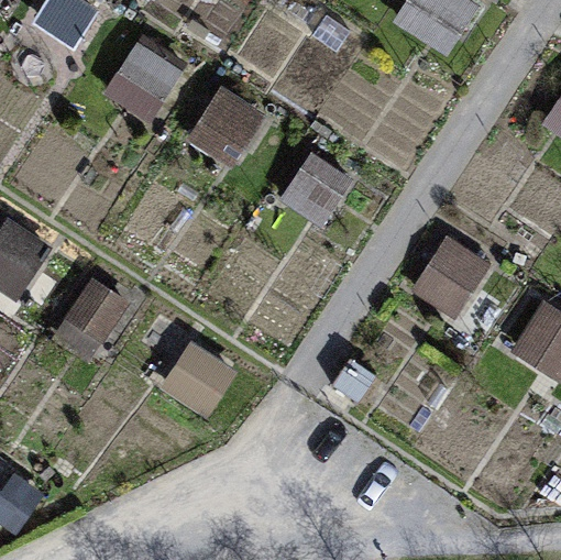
[(43,0),(28,31),(65,50),(90,0),(43,0)]
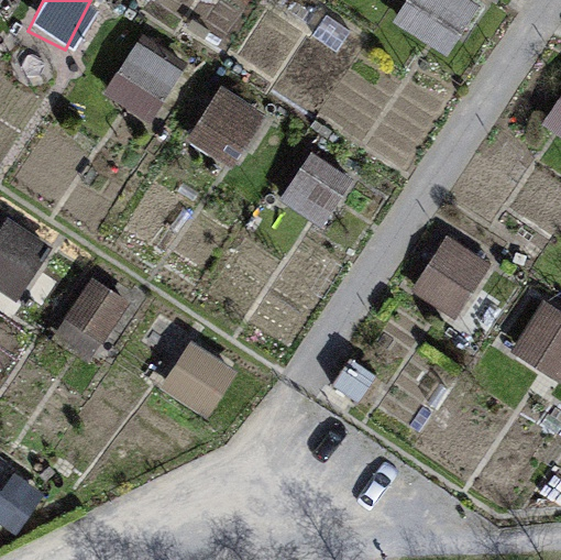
[(406,0),(394,28),(453,53),(475,0),(406,0)]
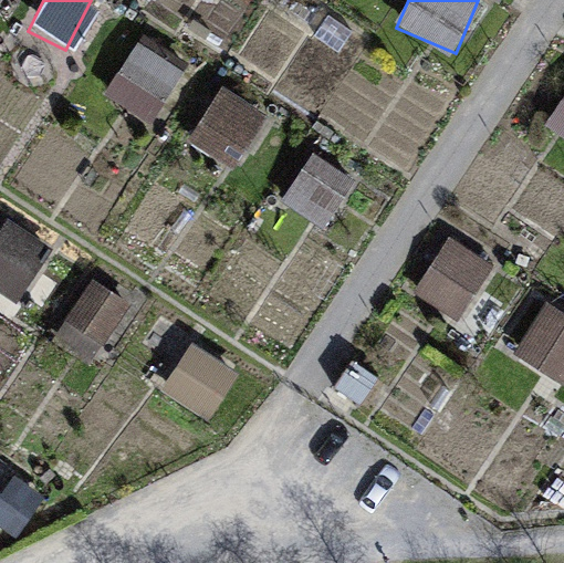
[(104,95),(152,124),(186,66),(138,38),(104,95)]
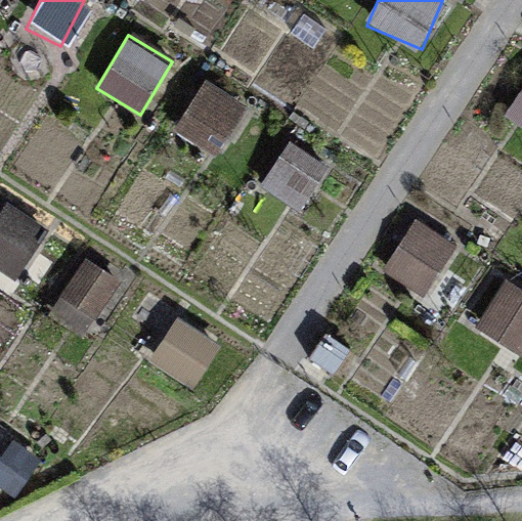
[(171,134),(214,160),(247,104),(204,80),(171,134)]
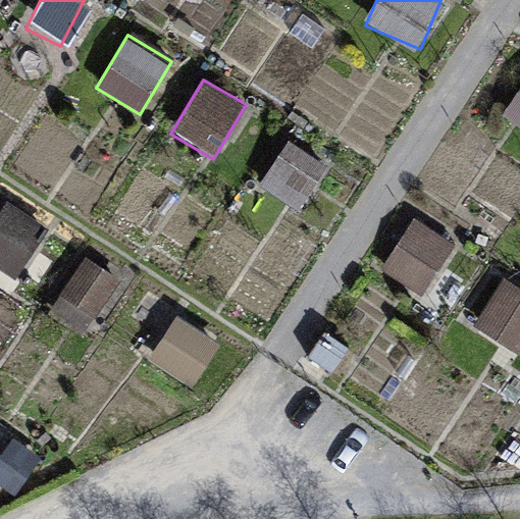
[(519,131),(519,84),(504,123),(519,131)]
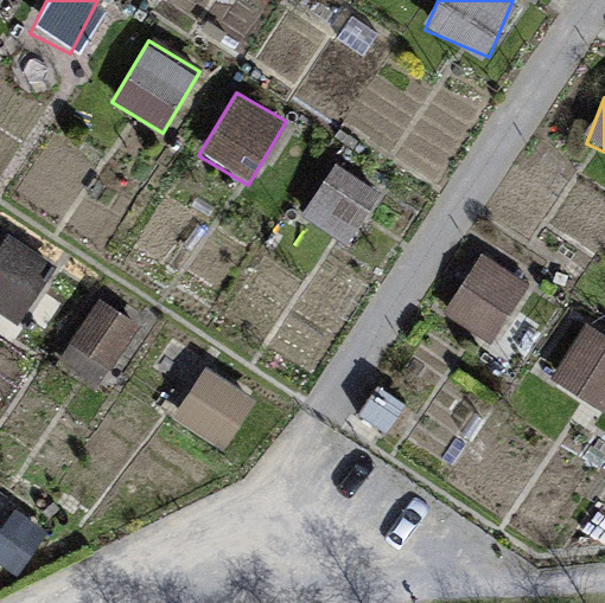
[(301,215),(348,245),(382,192),(336,162),(301,215)]
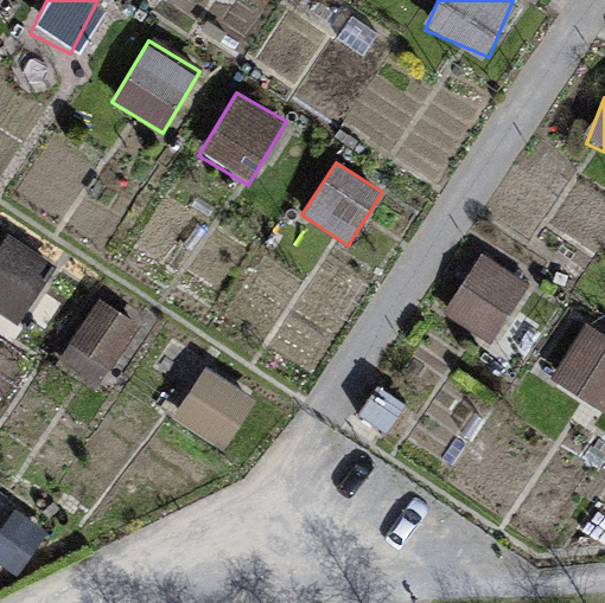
[(0,312),(17,324),(53,268),(5,236),(0,243),(0,312)]
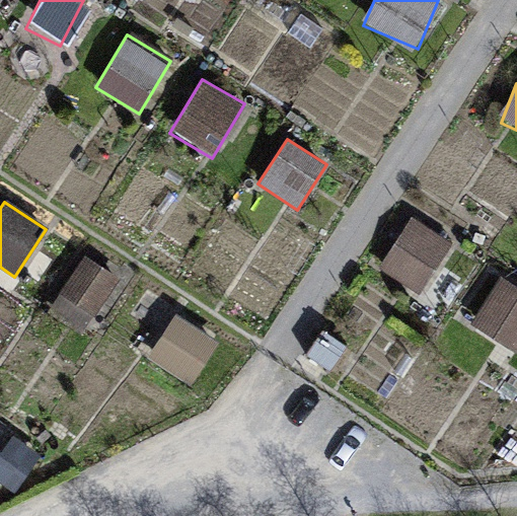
[(378,267),(420,293),(453,241),(412,214),(378,267)]
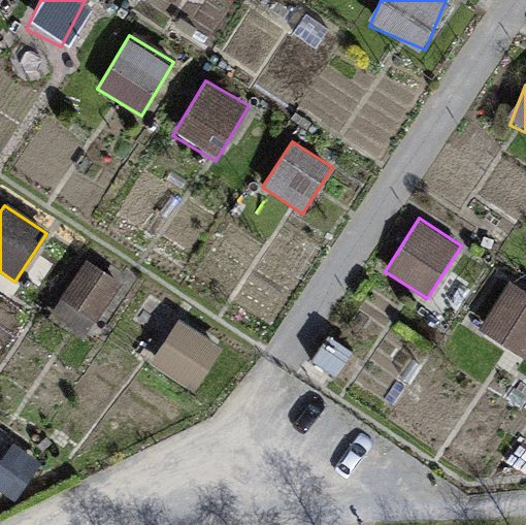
[(99,322),(123,283),(86,260),(62,300),(99,322)]
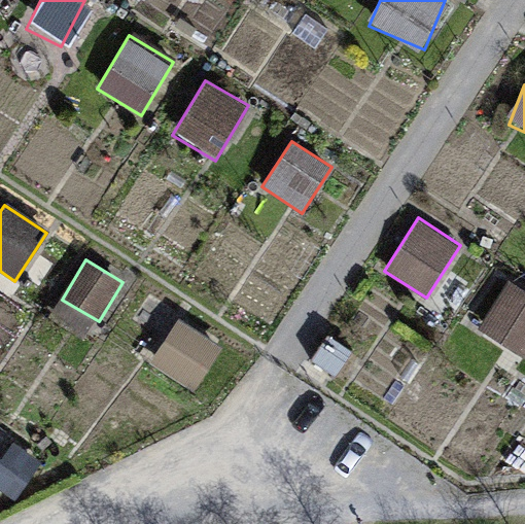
[(475,330),(520,363),(524,356),(524,291),(511,281),(475,330)]
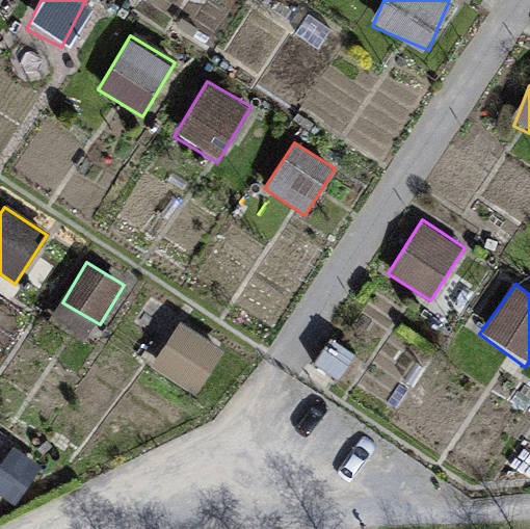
[(181,323),(152,367),(195,396),(224,352),(181,323)]
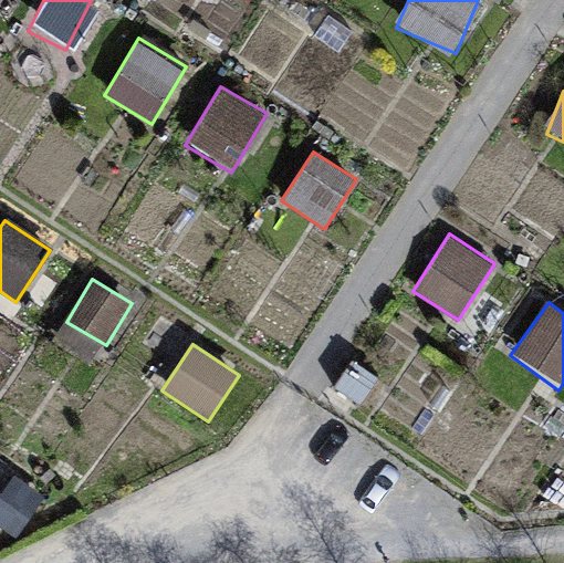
All buildings are outlined.
